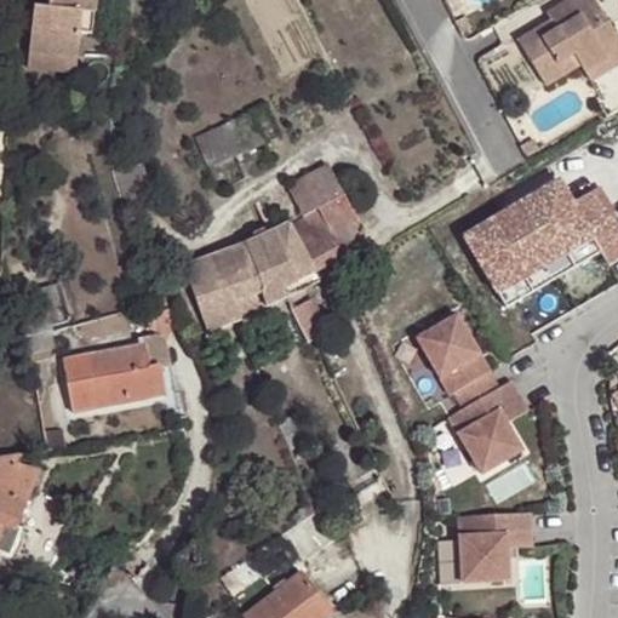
[(24,0),(22,40),(70,44),(73,15),(86,15),(86,0),(24,0)]
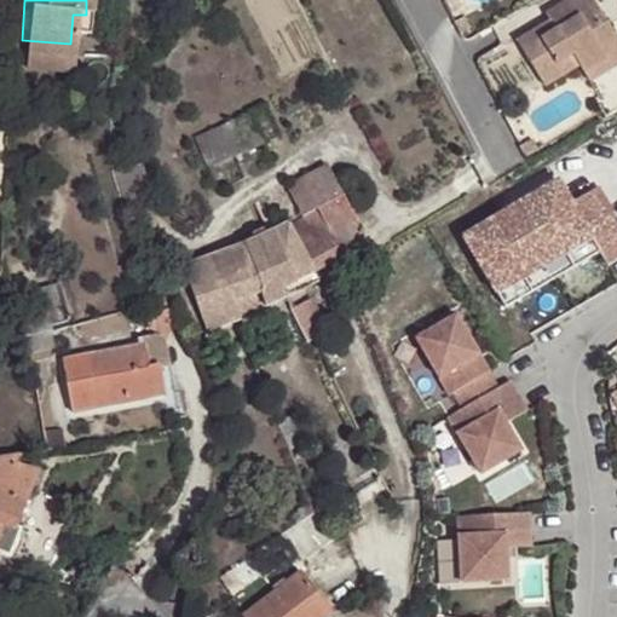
[(601,51),(616,40),(616,36),(593,0),(560,0),(545,10),(549,18),(515,39),(542,82),(577,61),(582,69),(605,56),(601,51)]
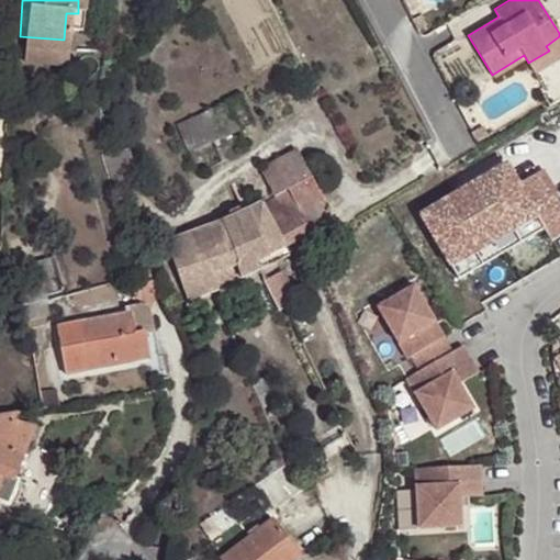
[(63,53),(64,40),(20,36),(20,49),(63,53)]
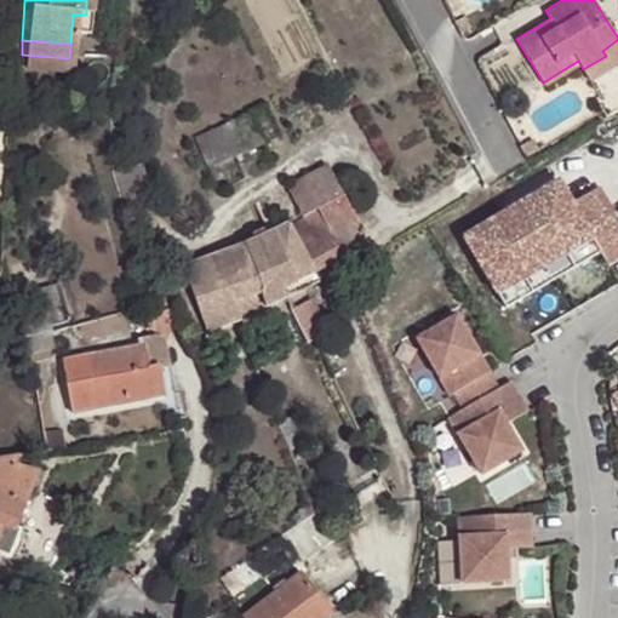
[(617,59),(617,40),(602,51),(606,56),(583,69),(589,78),(617,59)]
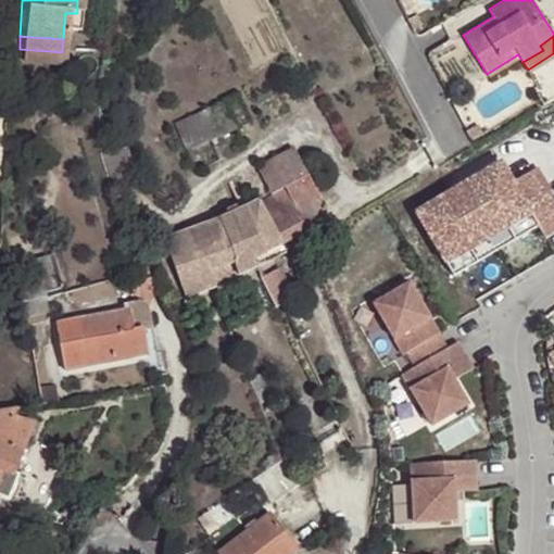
[(553,72),(534,84),(544,99),(553,92),(553,72)]
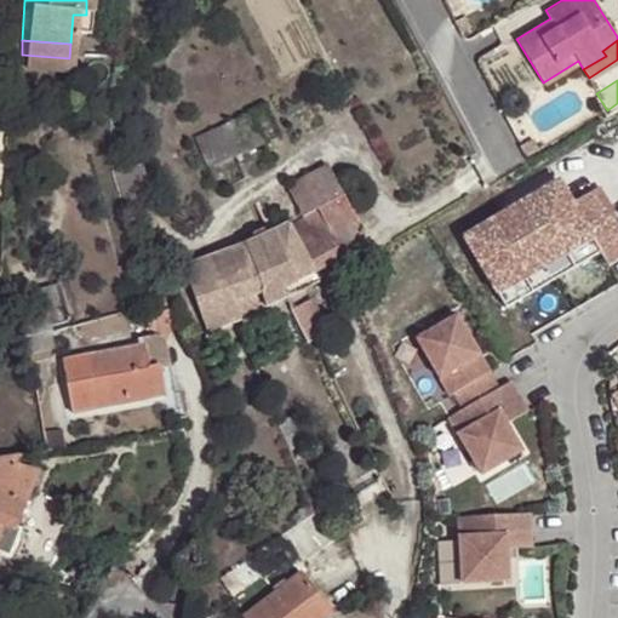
[(267,138),(252,107),(198,132),(211,165),(267,138)]
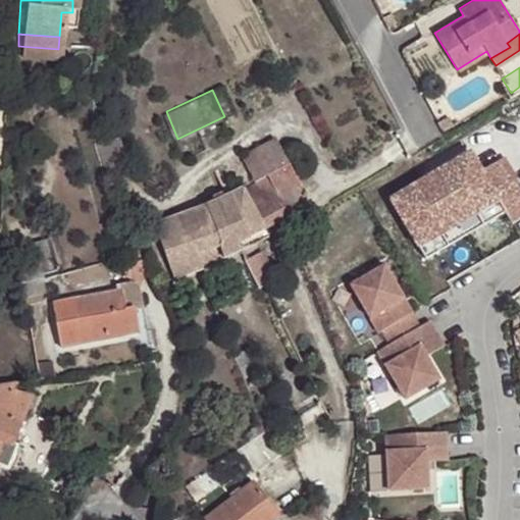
[(4,111),(2,136),(8,136),(10,112),(4,111)]
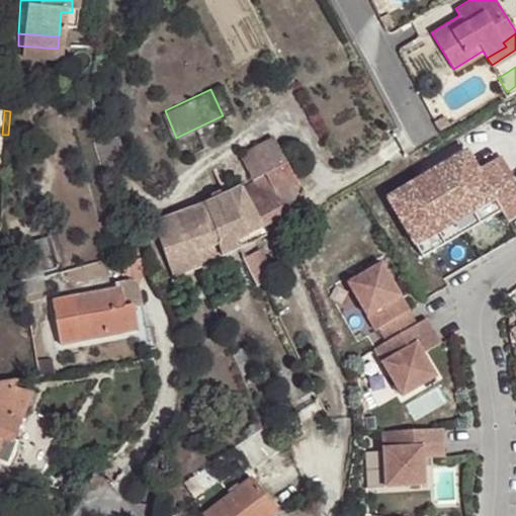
[(448,121),(438,127),(441,133),(451,125),(448,121)]
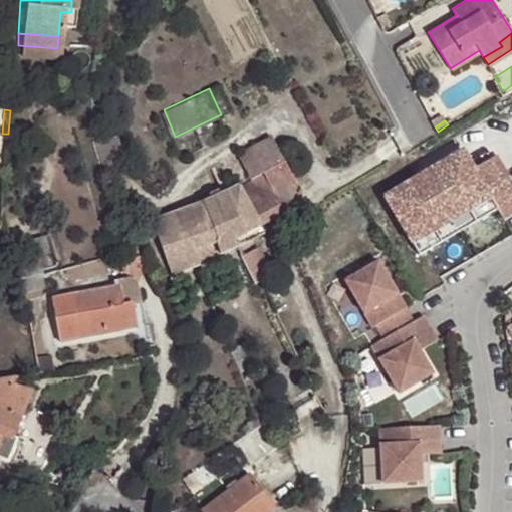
[(283,203),(293,182),(267,133),(251,140),(265,171),(262,172),(280,208),(283,203)]
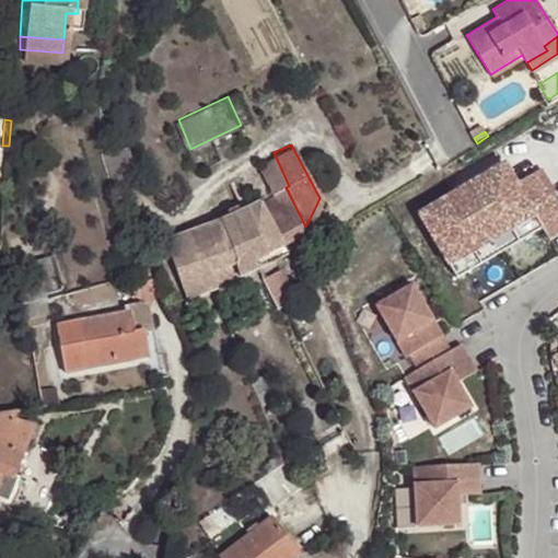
[(289,186),(274,152),(254,162),(270,195),(286,187),(289,186)]
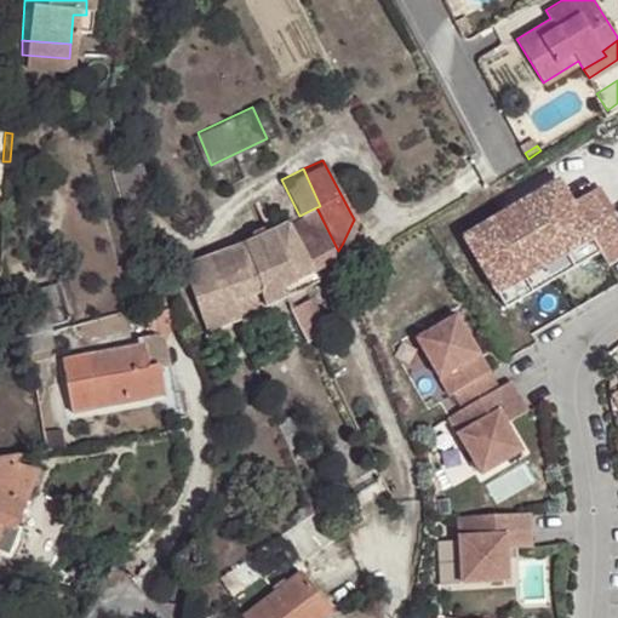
[(560,175),(464,230),(507,301),(521,292),(514,279),(591,233),(600,246),(608,259),(617,253),(617,215),(599,182),(572,198),(560,175)]
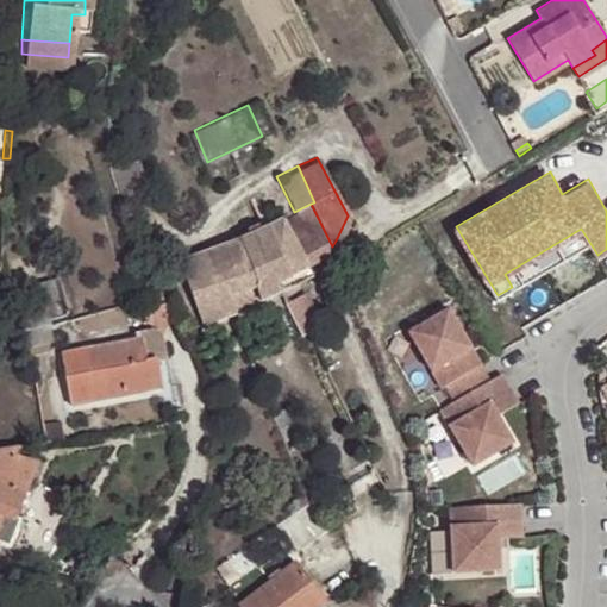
[(304,261),(332,246),(311,204),(294,212),(268,224),(285,270),(304,261)]
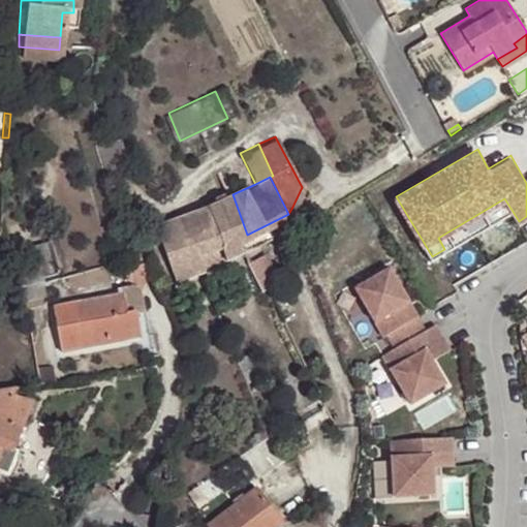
[(238,239),(247,235),(233,194),(208,206),(154,225),(172,278),(243,252),(238,239)]
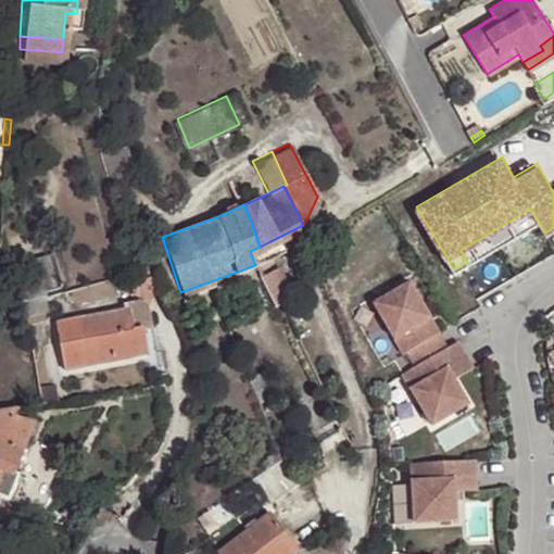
[(530,209),(461,250),(467,262),(538,221),(530,209)]
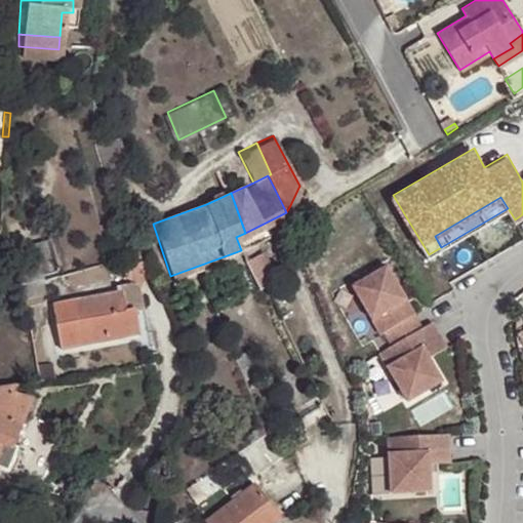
[(21,280),(34,278),(47,274),(55,266),(48,240),(13,249),(17,264),(21,280)]
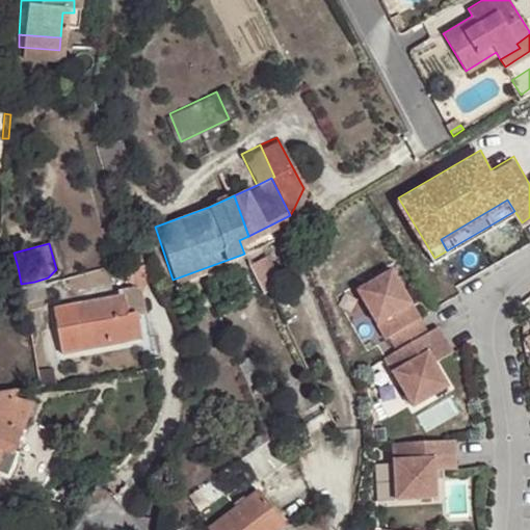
[(258,283),(273,275),(263,254),(247,262),(258,283)]
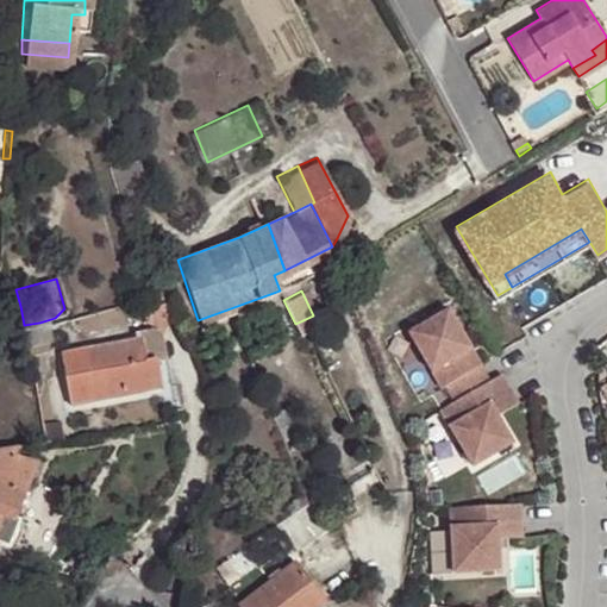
[(143,298),(130,302),(133,314),(146,311),(143,298)]
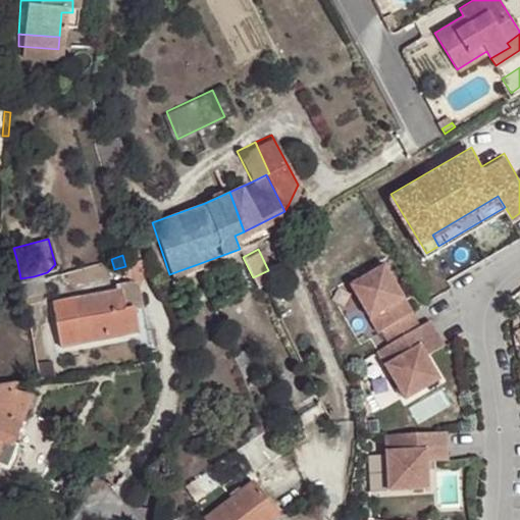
[(382,262),(348,281),(376,330),(380,327),(388,343),(376,350),(405,398),(438,377),(424,354),(419,345),(436,334),(427,319),(419,325),(382,262)]
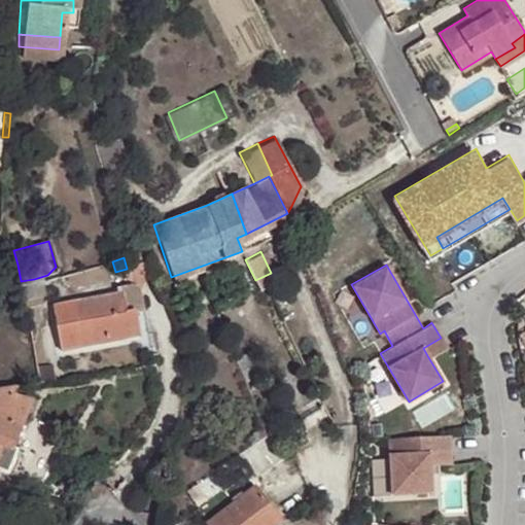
[(280,292),(274,280),(265,283),(270,296),(280,292)]
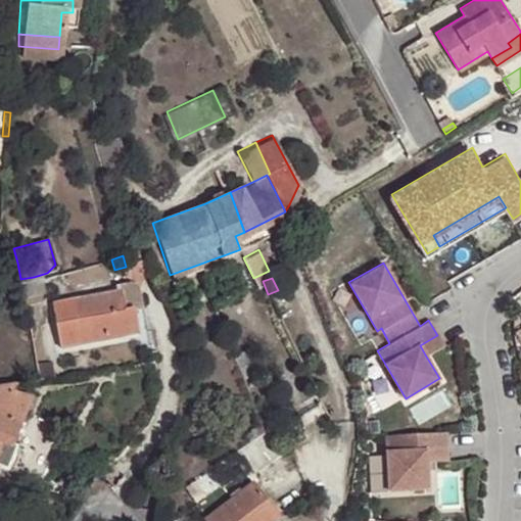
[(80,342),(124,338),(146,336),(145,331),(137,289),(133,284),(131,283),(126,282),(124,281),(120,287),(72,296),(80,342)]
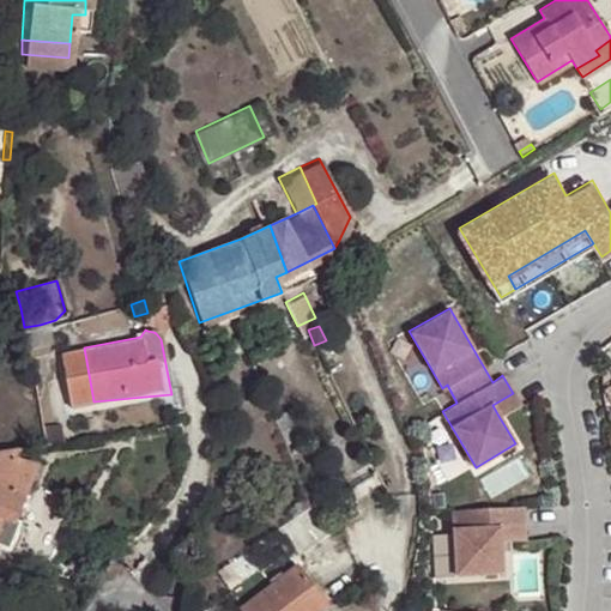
[(513,393),(492,405),(498,416),(519,403),(513,393)]
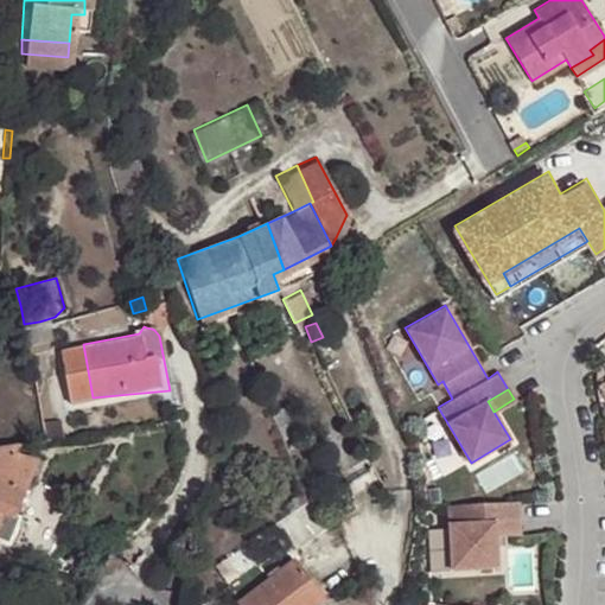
[(20,441),(0,444),(0,481),(21,489),(32,457),(18,452),(20,441)]
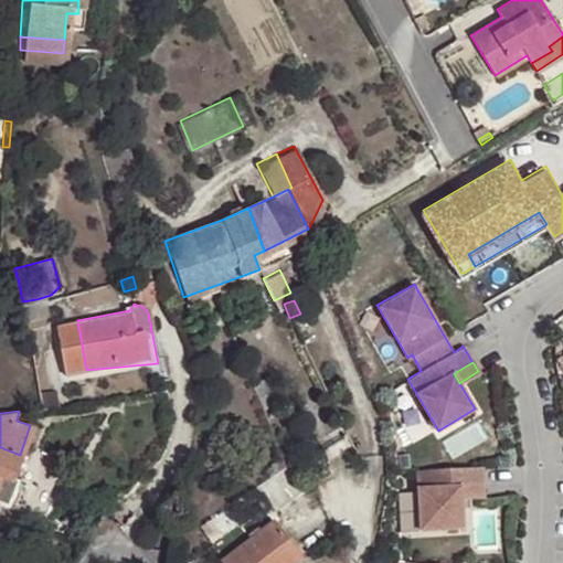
[(20,455),(0,447),(0,475),(11,479),(20,455)]
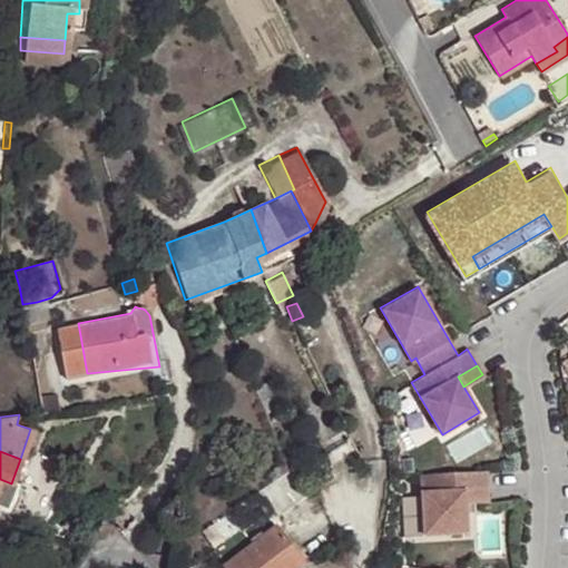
[(482,471),(418,475),(421,535),(463,534),(462,502),(461,491),(483,491),(482,471)]
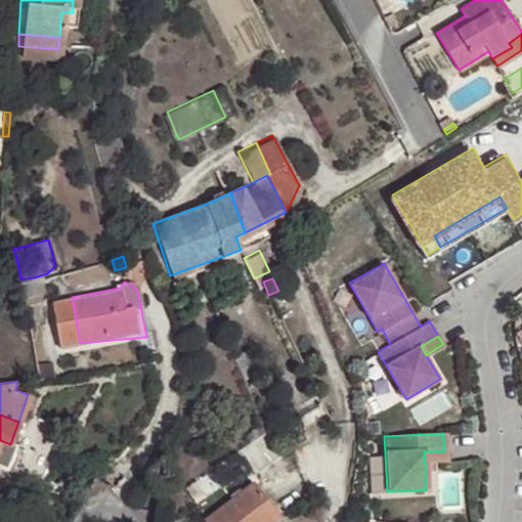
[(0,466),(16,472),(19,464),(15,462),(22,450),(10,444),(0,440),(0,466)]
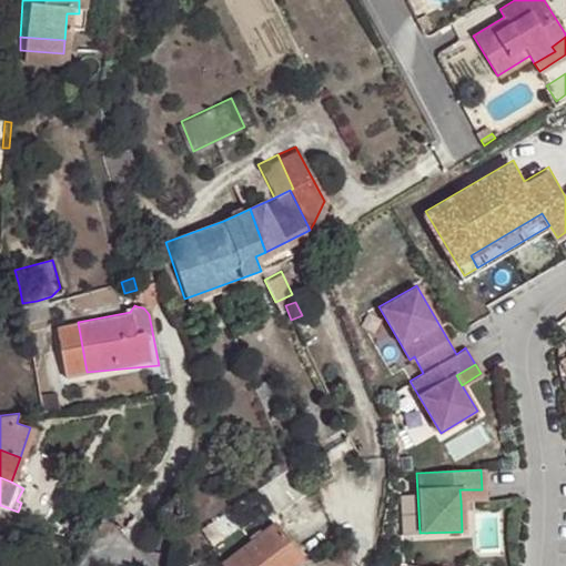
[(274,482),(261,493),(276,514),(290,502),(274,482)]
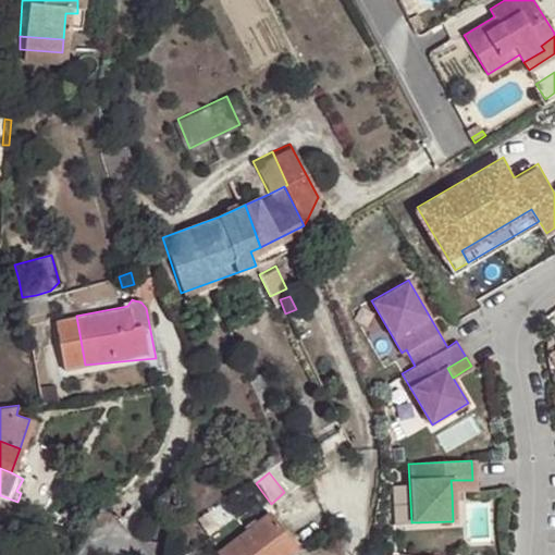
[(452,491),(473,491),(472,480),(451,480),(452,491)]
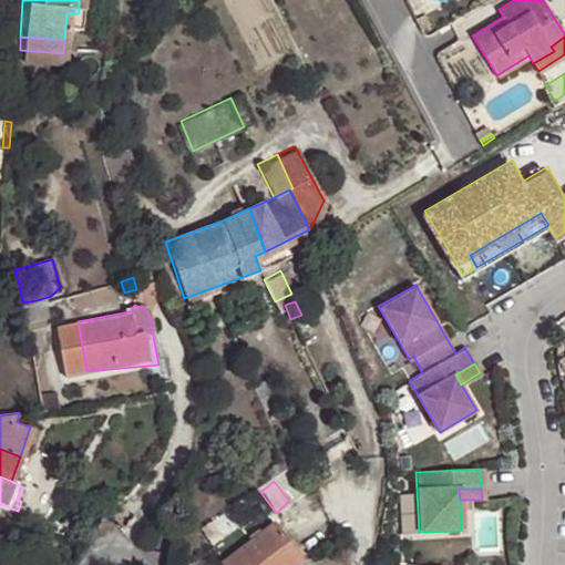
[(207,550),(219,564),(240,548),(271,524),(260,512),(214,545),(207,550)]
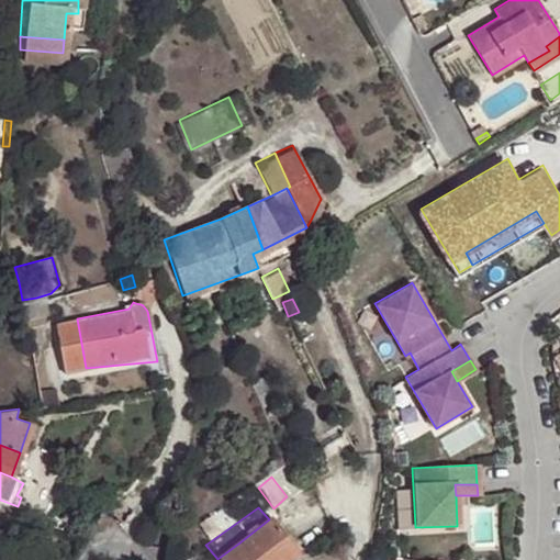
[(238,544),(217,559),(297,559),(299,559),(292,549),(269,519),(238,544)]
